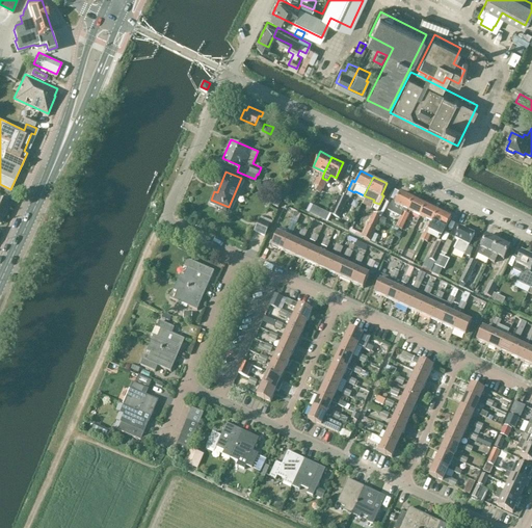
[(275,190),(271,201),(277,204),(283,193),(275,190)]
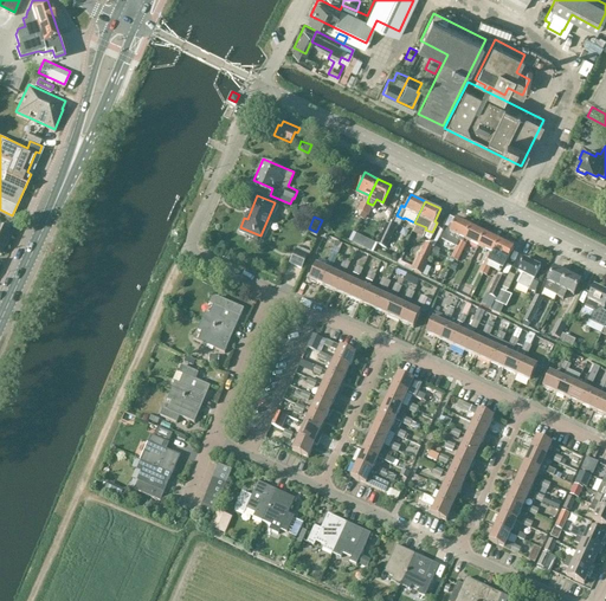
[(446,226),(442,237),(457,244),(459,238),(463,239),(464,237),(470,224),(456,217),(450,228),(446,226)]
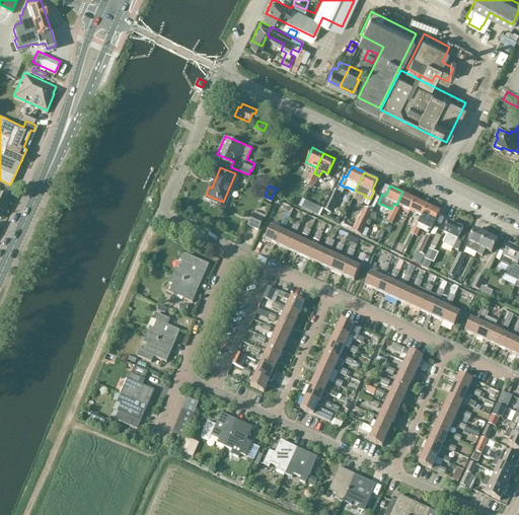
[(331,189),(322,206),(330,210),(340,193),(331,189)]
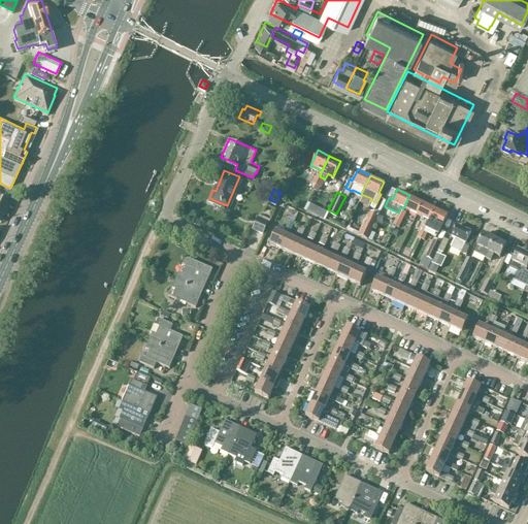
[(423,201),(409,195),(404,206),(417,213),(423,201)]
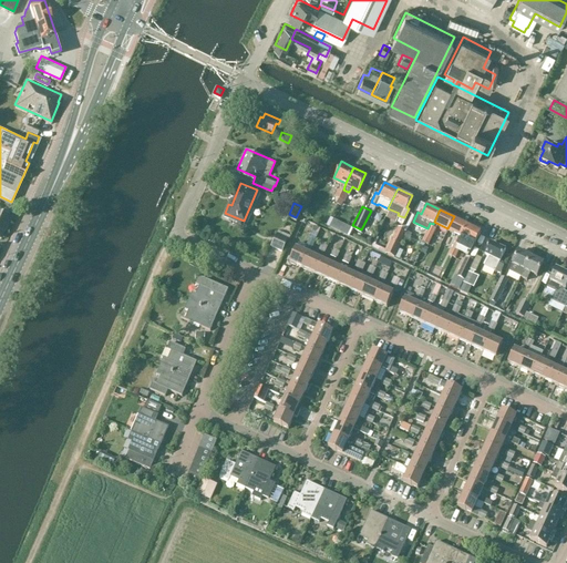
[(1,212),(0,211),(0,236),(0,237),(10,215),(2,212),(1,212)]
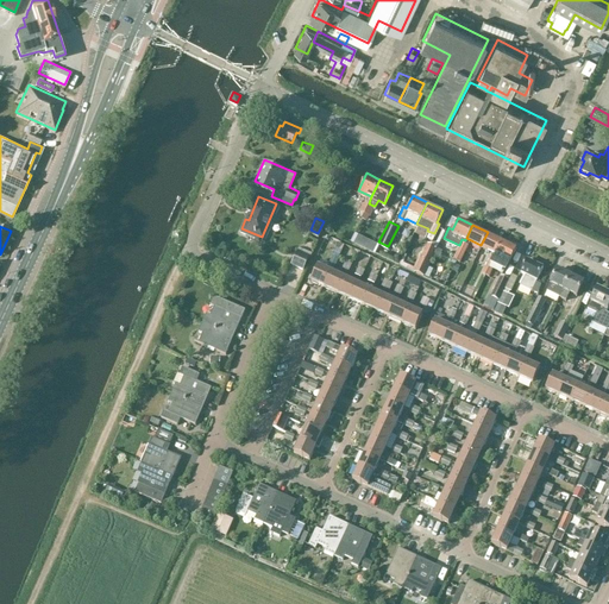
[(372,249),(376,241),(357,232),(353,239),(372,249)]
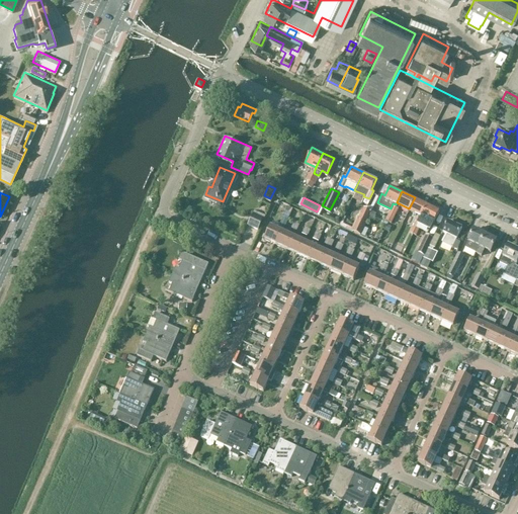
[(427,203),(415,197),(409,208),(421,213),(422,215),(427,203)]
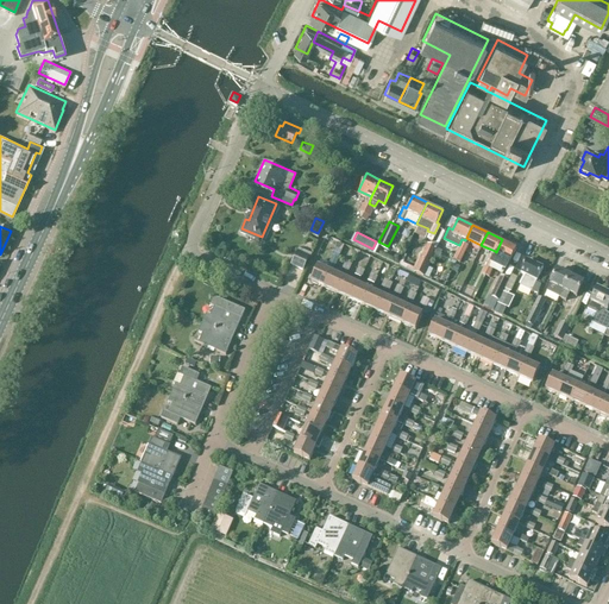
[(464,251),(469,243),(465,240),(462,239),(459,245),(458,246),(462,249),(460,250),(464,251)]
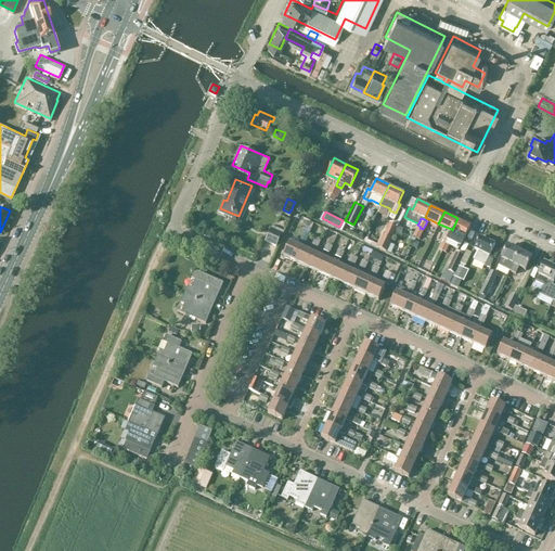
[(451,229),(450,232),(453,233),(450,239),(461,244),(465,236),(470,225),(457,218),(452,230),(451,229)]
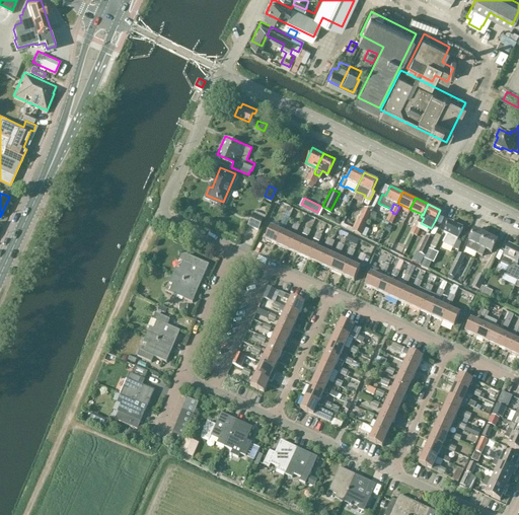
[(372,209),(365,206),(354,229),(361,232),(372,209)]
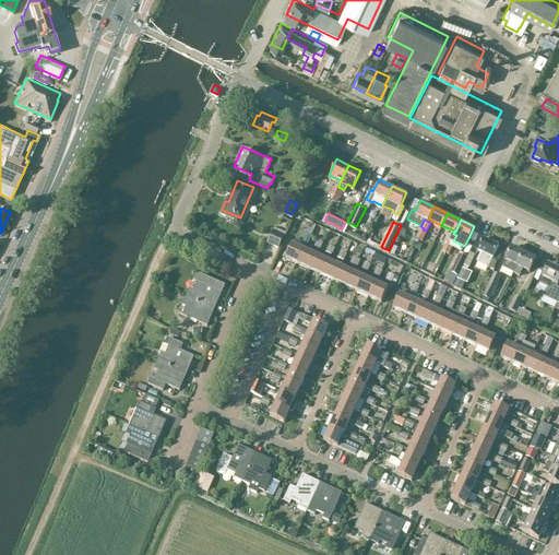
[(423,238),(426,231),(423,229),(424,228),(420,226),(416,236),(423,238)]
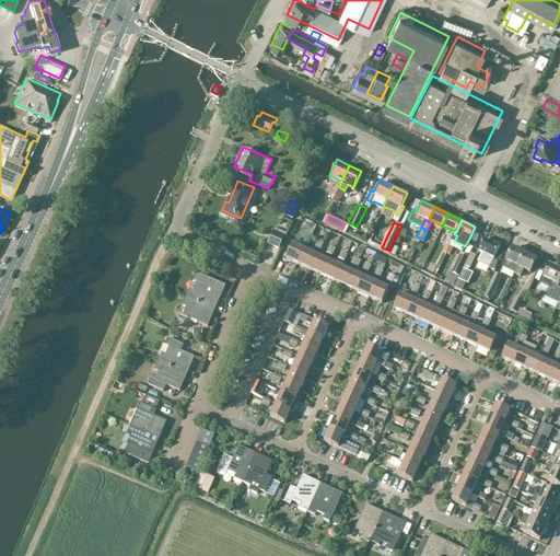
[(284,233),(273,228),(268,241),(279,245),(284,233)]
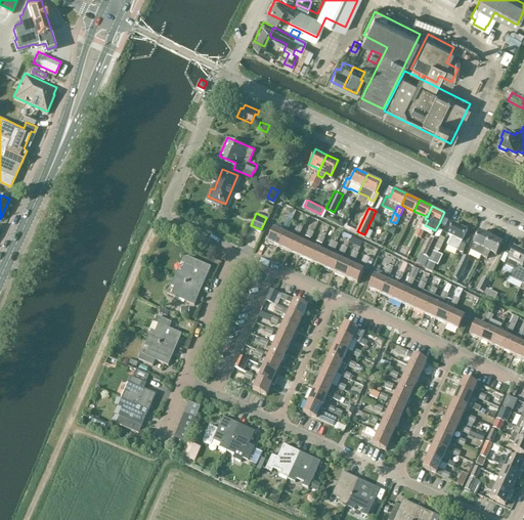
[(287,231),(292,220),(287,217),(280,229),(273,226),(267,239),(278,245),(285,231),(287,231)]
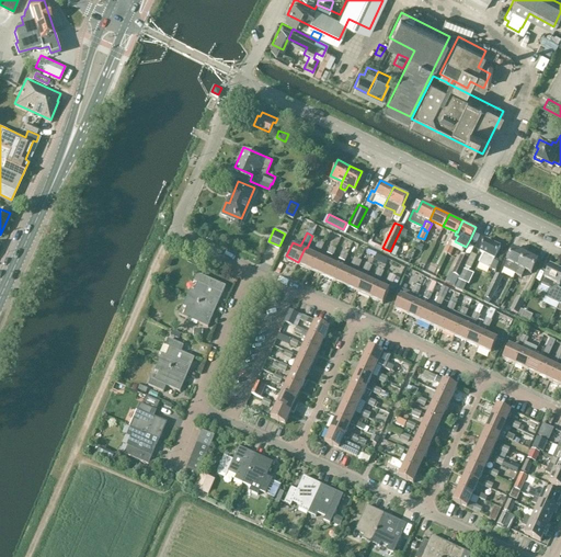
[(485,237),(480,249),(484,251),(480,260),(484,262),(490,265),(495,256),(501,245),(485,237)]
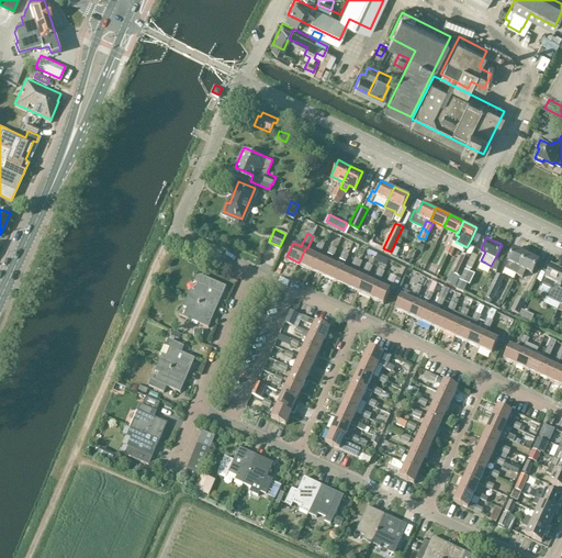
[(322,248),(325,242),(319,238),(316,245),(322,248)]
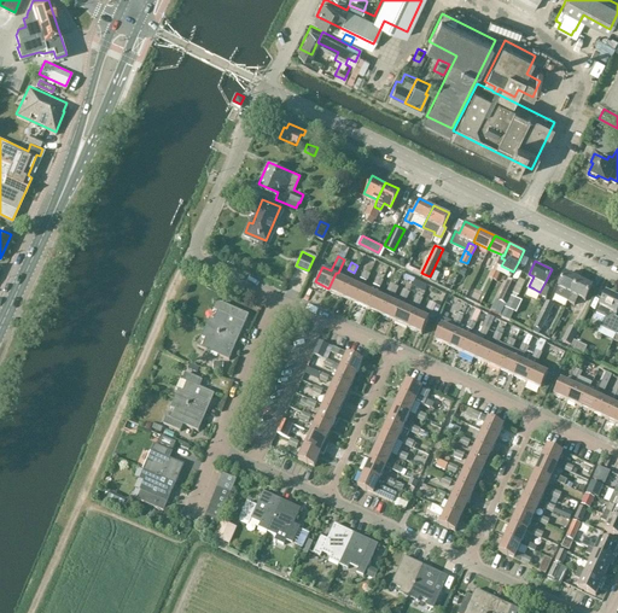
[(363,268),(357,282),(362,285),(369,270),(363,268)]
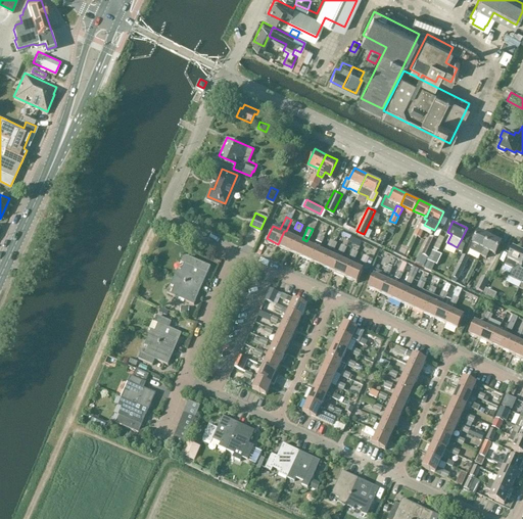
[(471,248),(481,253),(490,234),(479,229),(473,241),(474,241),(471,248)]
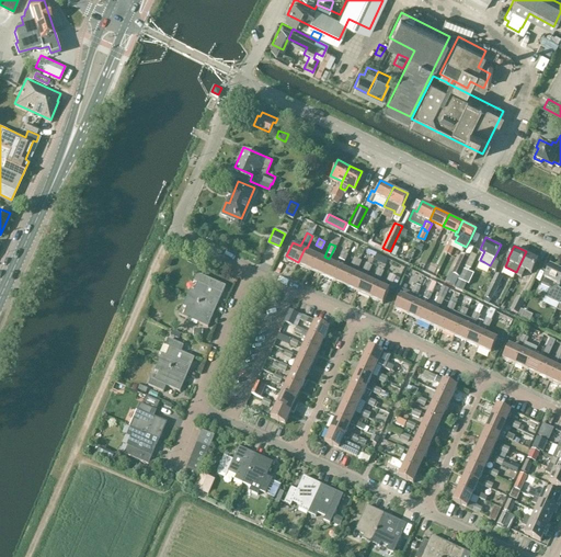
[(310,268),(317,253),(307,248),(305,248),(298,262),(310,268)]
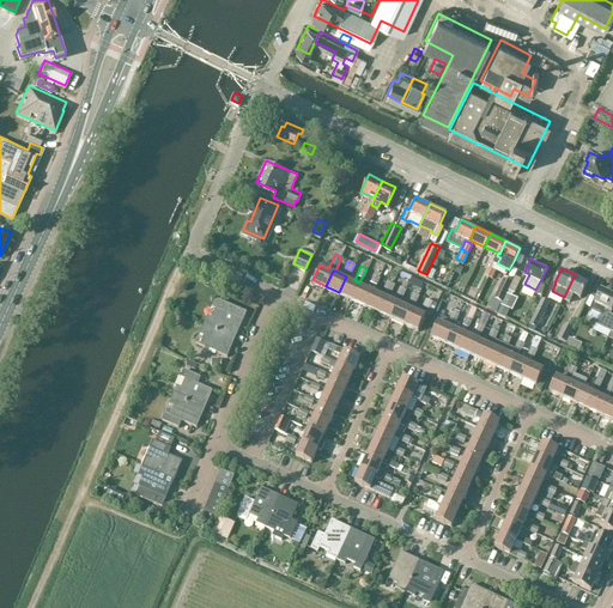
[(374,289),(381,274),(374,272),(368,286),(359,283),(352,298),(365,304),(372,289),(374,289)]
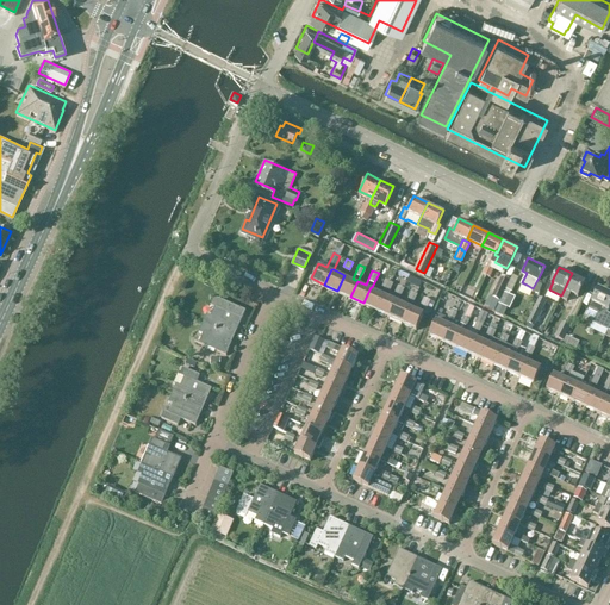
[(503,273),(492,294),(499,298),(510,276),(503,273)]
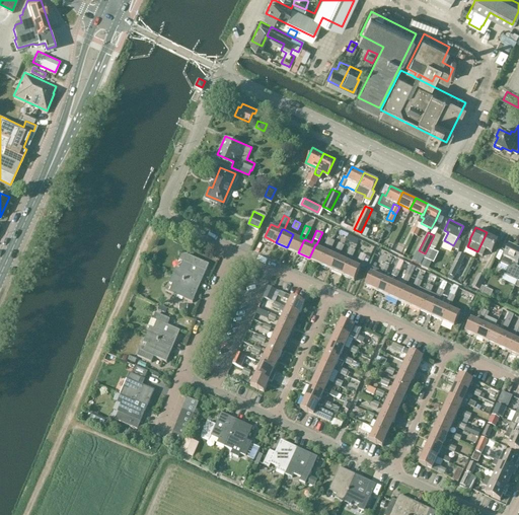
[(487,232),(477,251),(483,253),(486,247),(492,249),(498,237),(487,232)]
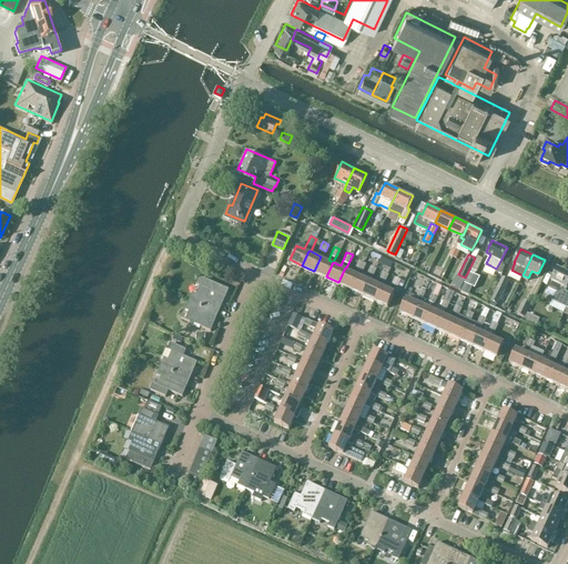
[(333,262),(321,257),(314,271),(326,277),(333,262)]
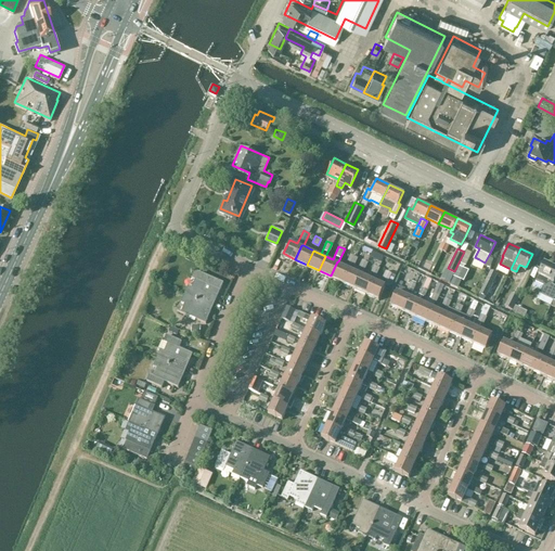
[(350,252),(347,260),(353,264),(358,255),(350,252)]
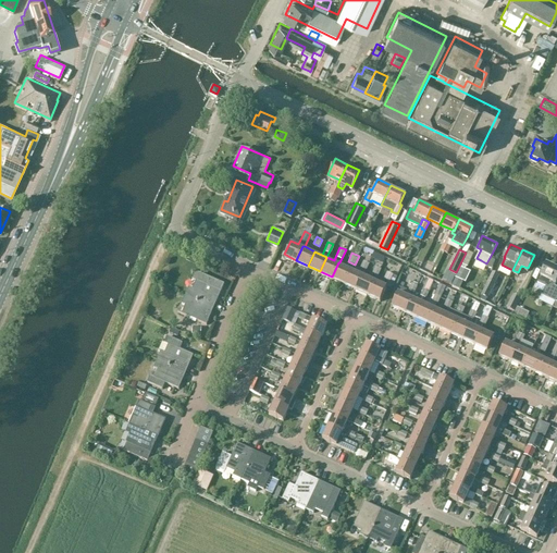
[(363,258),(360,266),(367,268),(370,261),(363,258)]
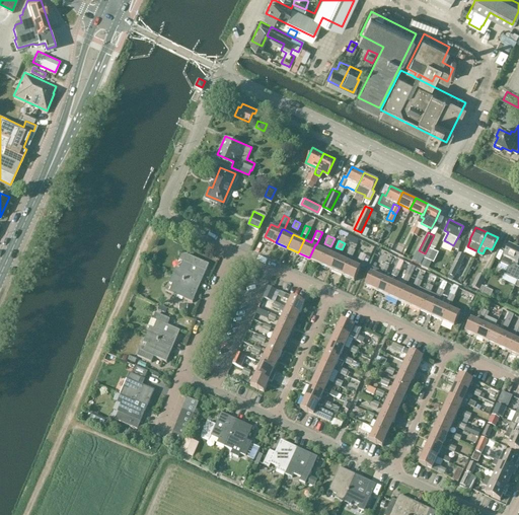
[(508,274),(518,279),(517,278),(518,274),(518,264),(517,264),(518,259),(518,247),(509,243),(504,254),(501,261),(508,265),(505,272),(508,274)]
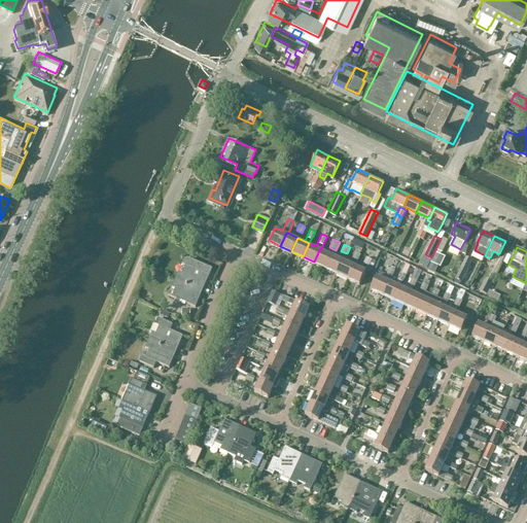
[(331,253),(321,248),(320,248),(314,262),(325,267),(331,253)]
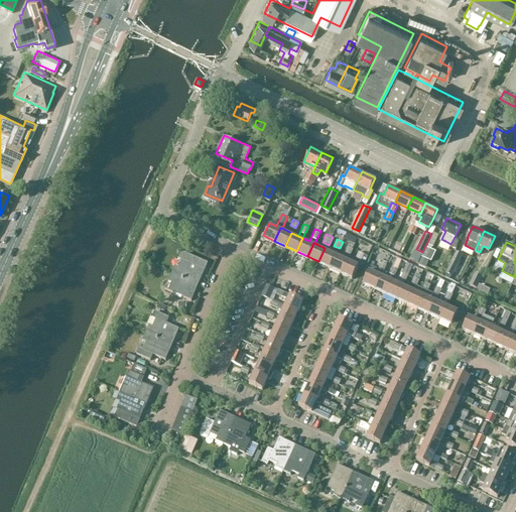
[(348,244),(345,251),(350,254),(354,247),(348,244)]
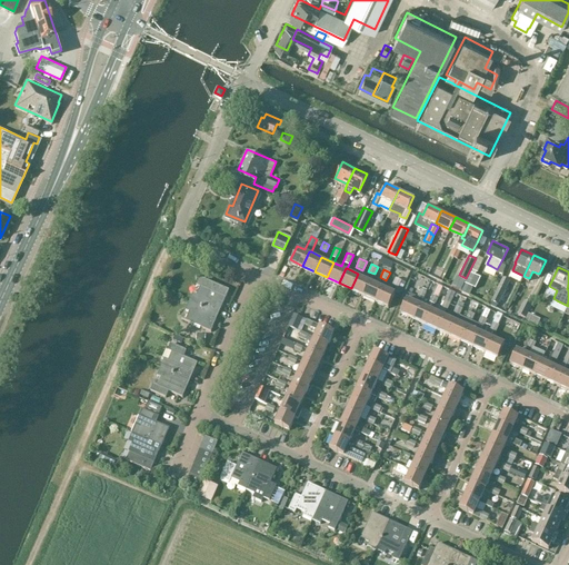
[(480,275),(472,270),(467,280),(476,285),(480,275)]
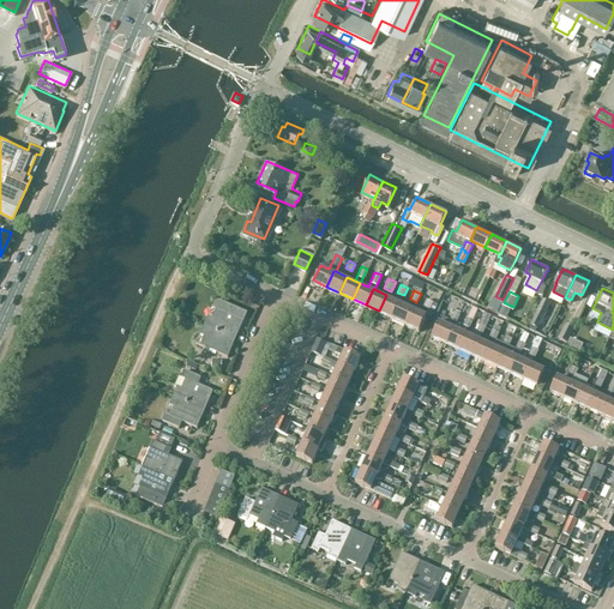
[(399,301),(386,295),(379,311),(393,317),(399,301)]
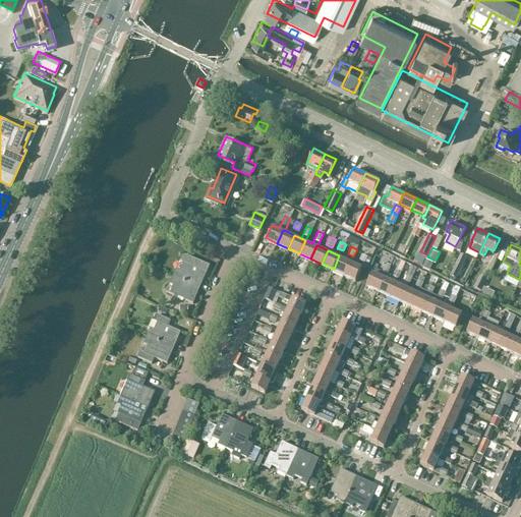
[(176,266),(174,270),(201,282),(210,263),(183,251),(180,259),(183,260),(180,267),(176,266)]
